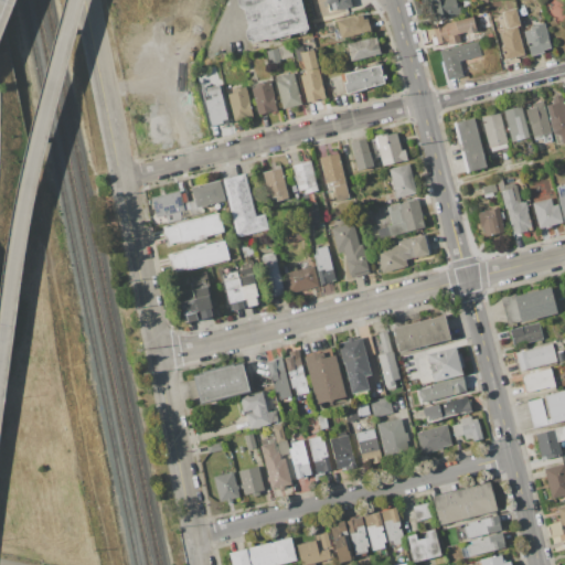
[(247,41),(245,30),(247,24),(244,9),(238,7),(236,0),(300,0),(308,30),(306,31),(307,33),(299,35),(298,33),(289,35),(290,38),(279,40),(279,38),(266,41),(266,40),(253,43),(247,41)]
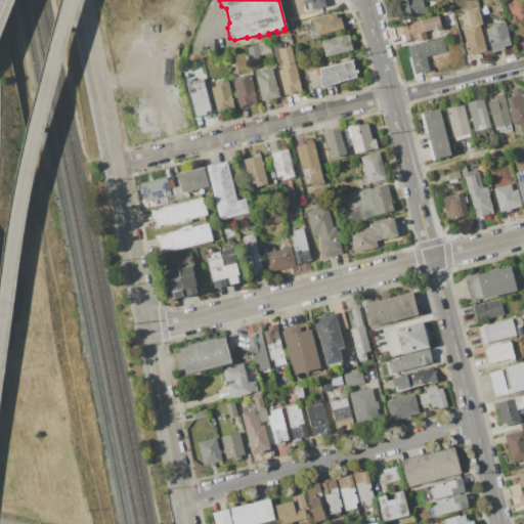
[(324,0),(326,6),(313,9),(314,13),(294,18),(289,0),(324,0)]
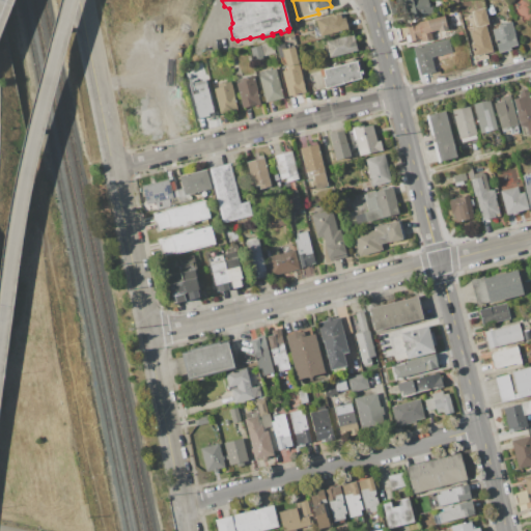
[(388,1),(392,0),(396,0),(399,14),(392,15),(388,1)]
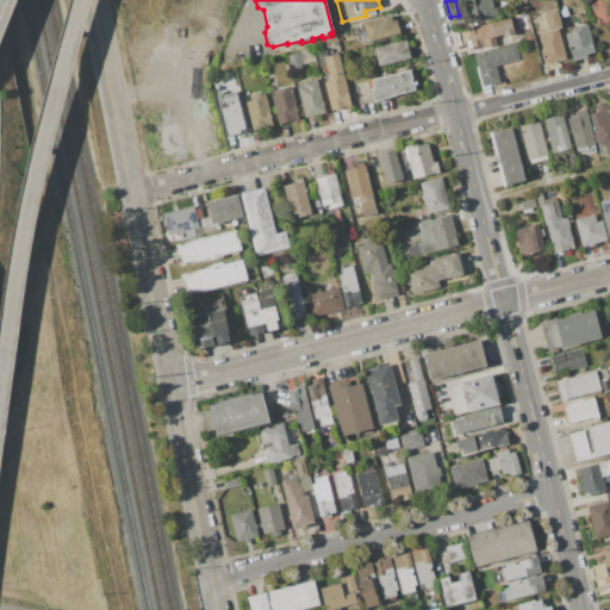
[(495,0),(499,14),(472,22),(470,8),(466,10),(464,0),(495,0)]
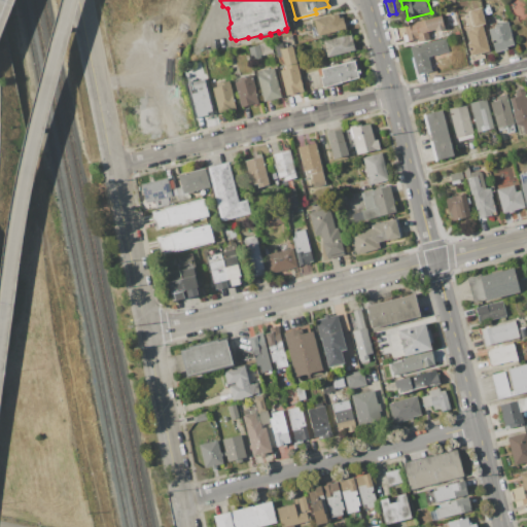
[(484,25),(490,50),(481,54),(481,56),(485,55),(485,58),(471,61),(467,43),(470,43),(466,28),(473,26),(469,10),(482,7),(486,25),(484,25)]
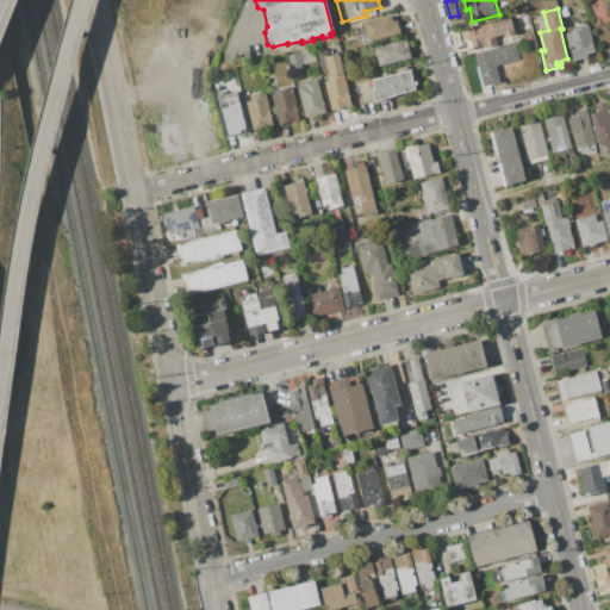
[(362,23),(392,16),(393,20),(397,19),(400,35),(368,42),(362,23)]
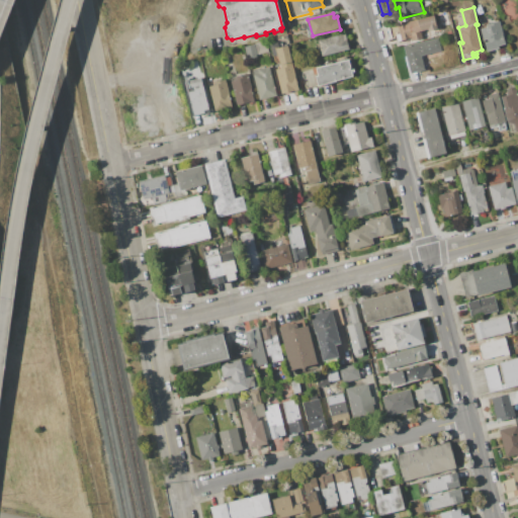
[(411,38),(398,41),(395,32),(399,31),(397,24),(435,15),(438,26),(437,27),(437,29),(428,31),(428,29),(421,30),(423,37),(411,40),(411,38)]
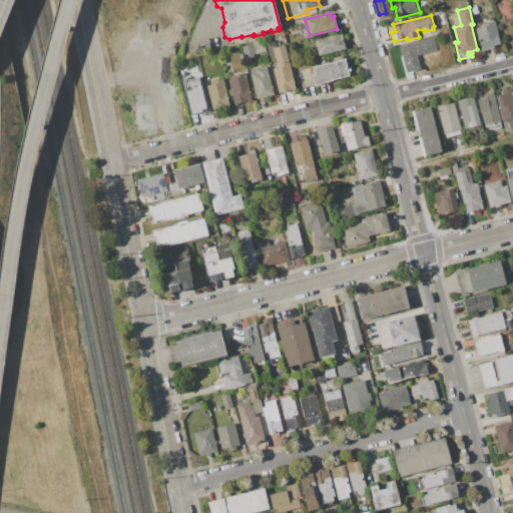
[(481,24),(495,20),(501,44),(494,46),(495,48),(481,51),(475,28),(482,27),(481,24)]
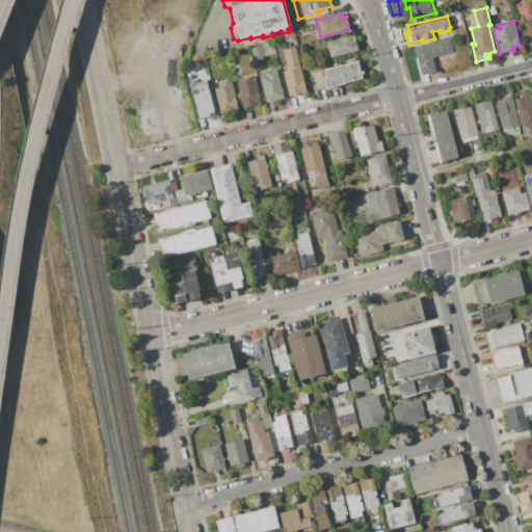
[(350,35),(354,34),(356,42),(357,42),(358,49),(357,49),(358,50),(354,51),(354,52),(330,58),(328,54),(327,54),(325,46),(326,45),(325,41),(350,35)]
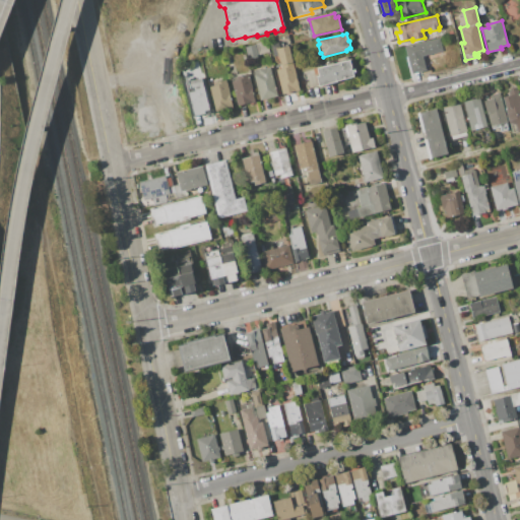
[(405,47),(440,38),(444,51),(423,56),(427,70),(411,74),(405,47)]
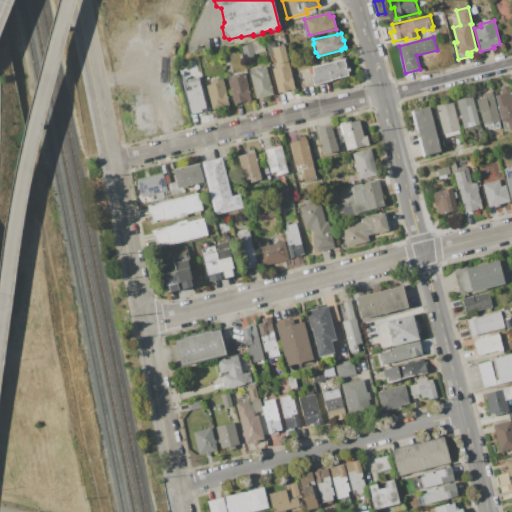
[(252,42),(262,39),(265,51),(255,54),(252,43),(252,42)]
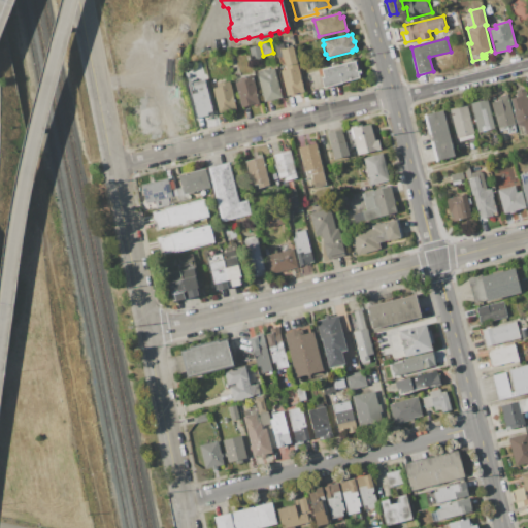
[(249,47),(260,44),(263,56),(252,59),(249,47)]
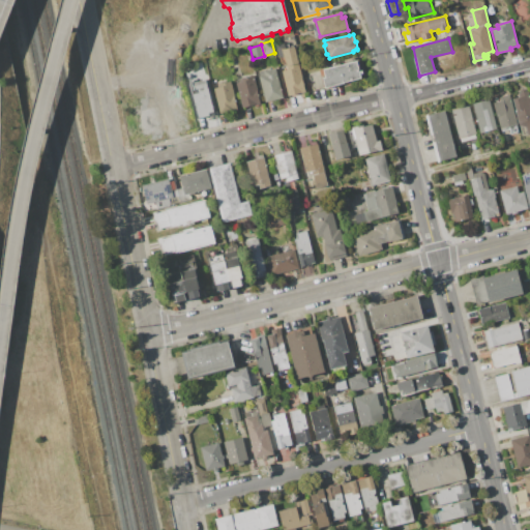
[(288,96),(281,71),(286,69),(282,50),(294,47),(305,92),(288,96)]
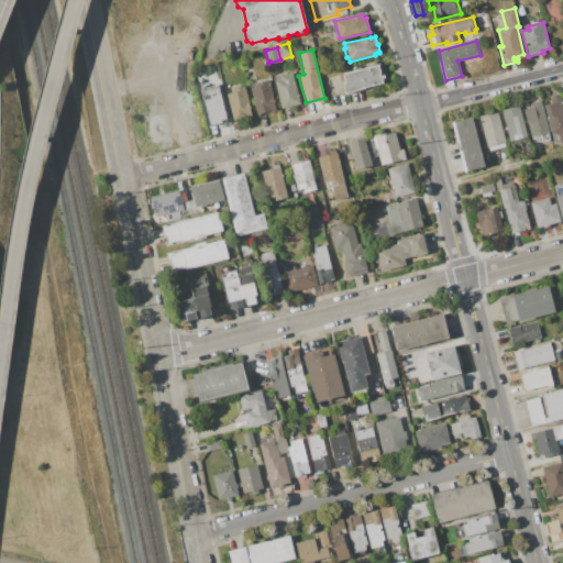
[(343,74),(378,65),(383,83),(344,92),(342,84),(345,83),(343,74)]
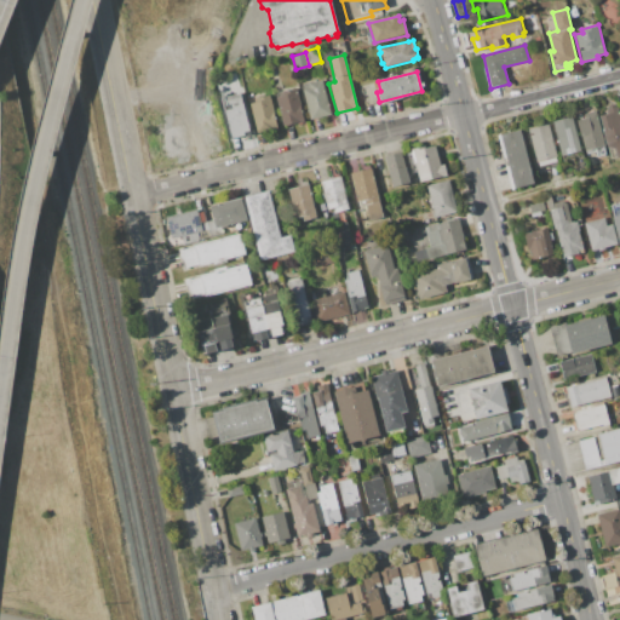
[(303,90),(309,87),(308,84),(322,79),(332,115),(316,119),(316,118),(310,120),(303,90)]
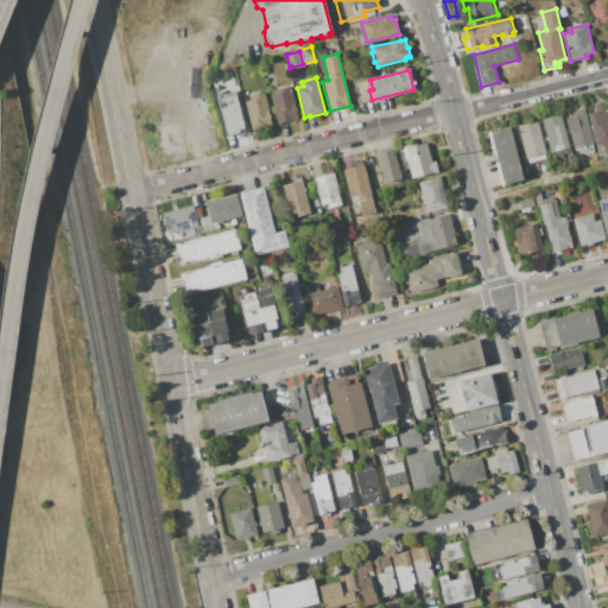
[(271,94),(277,93),(276,87),(292,83),(299,111),(297,111),(298,119),(278,124),(271,94)]
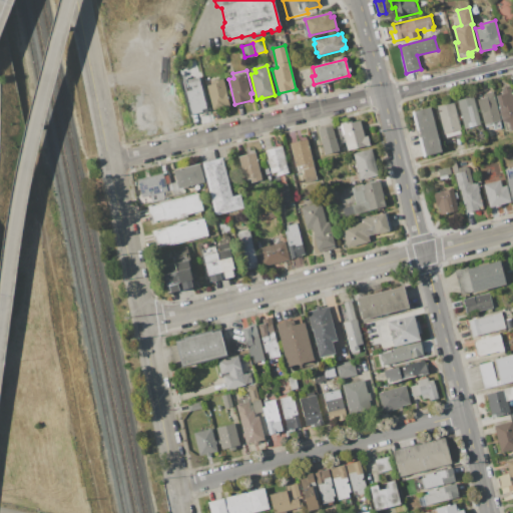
[(211,84),(210,80),(223,77),(230,106),(212,110),(206,85),(211,84)]
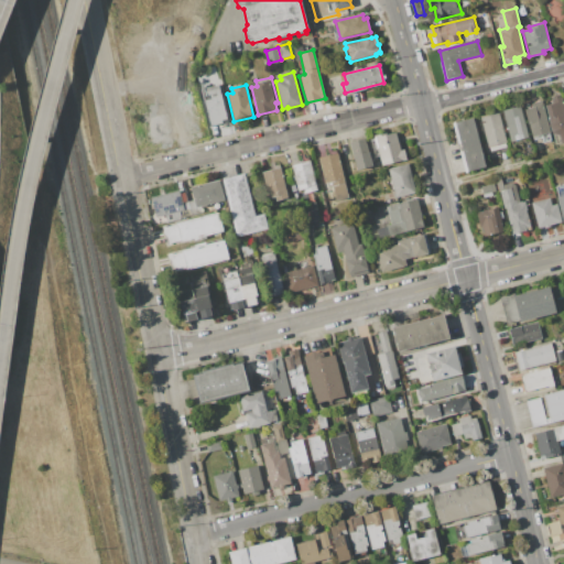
[(223,120),(223,123),(210,127),(204,100),(209,99),(208,95),(220,91),(227,119),(223,120)]
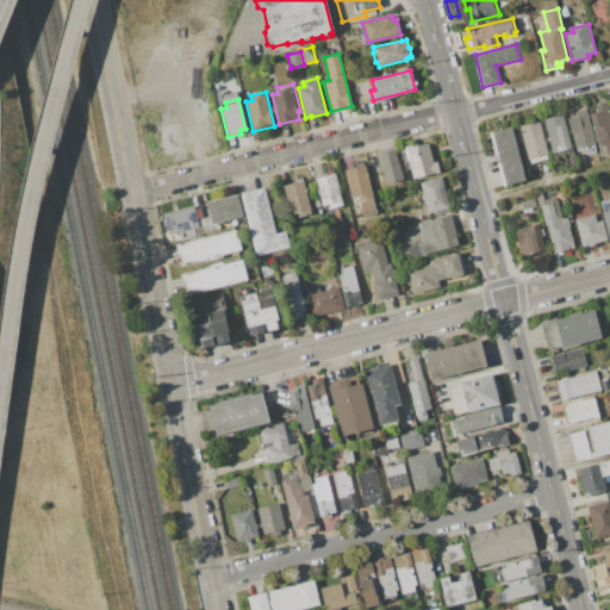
[(596,143),(589,114),(598,112),(597,109),(598,107),(597,105),(605,103),(605,106),(608,105),(609,113),(609,153),(609,154),(608,154),(601,155),(598,143),(596,143)]
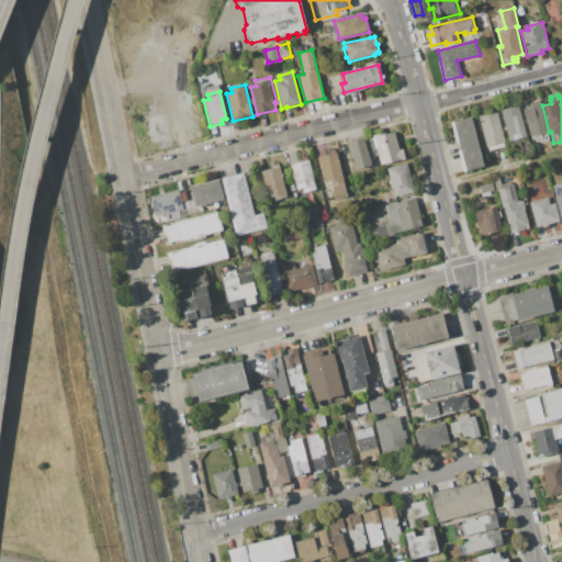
[(524,109),(530,108),(529,103),(540,100),(548,132),(547,133),(549,141),(541,142),(540,137),(531,139),(531,136),(530,136),(524,109)]
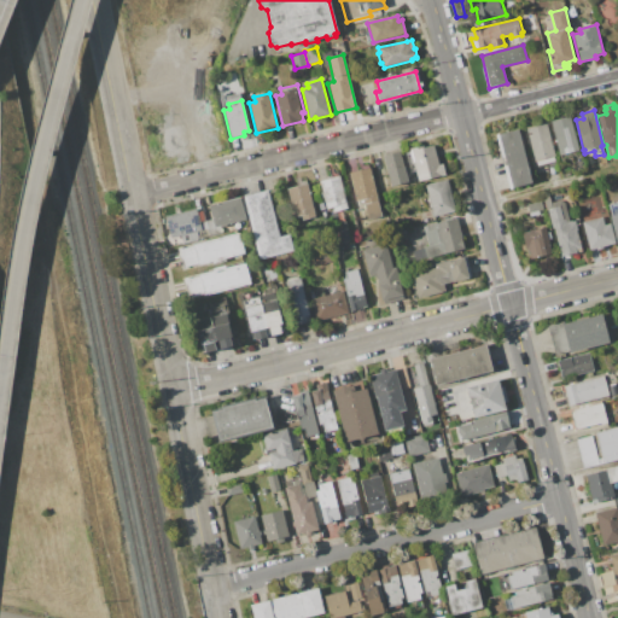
[(551,122),(571,117),(584,169),(575,172),(571,159),(563,162),(561,155),(559,156),(551,122)]
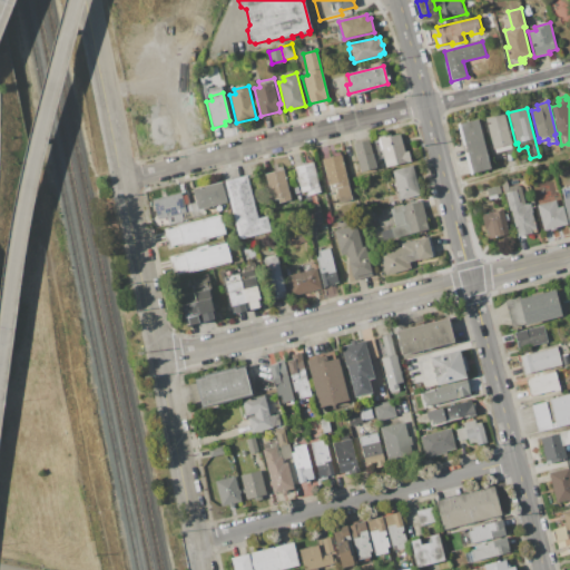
[(512,149),(495,153),(494,149),(493,149),(485,118),(504,114),(512,145),(511,145),(512,149)]
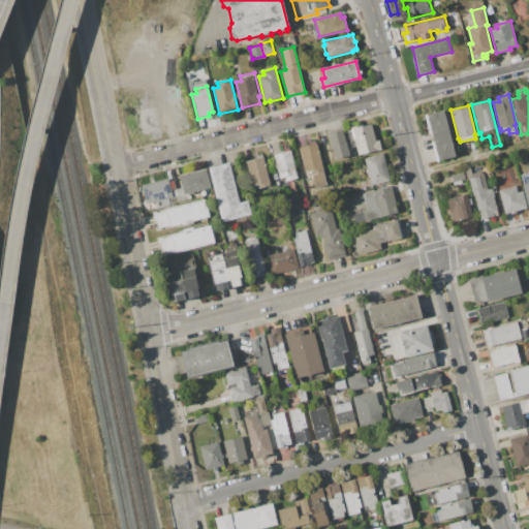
[(444,111),(456,158),(436,162),(425,115),(444,111)]
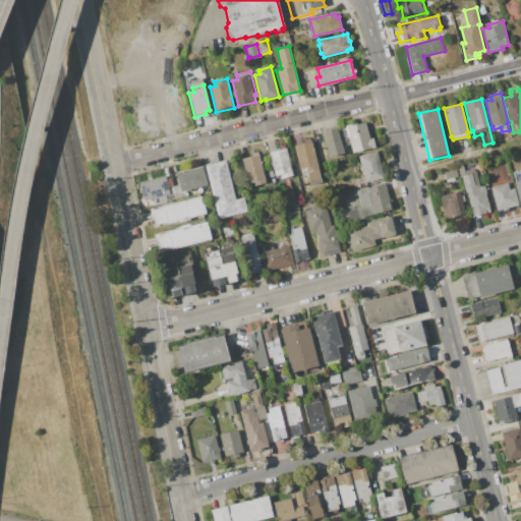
[(345,125),(357,122),(358,124),(366,122),(370,138),(373,137),(375,148),(352,154),(350,145),(346,146),(342,128),(346,127),(345,125)]
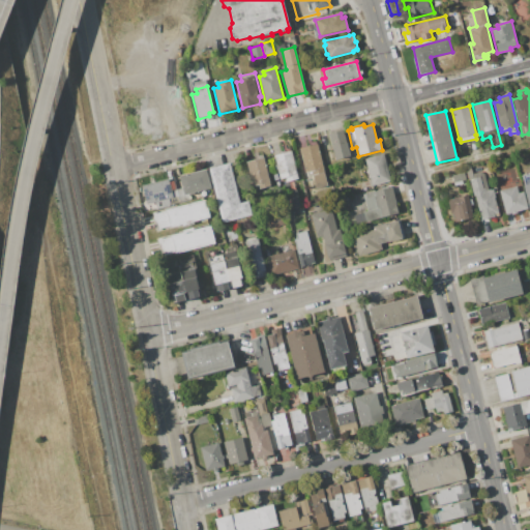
[(328,134),(344,129),(350,156),(335,160),(328,134)]
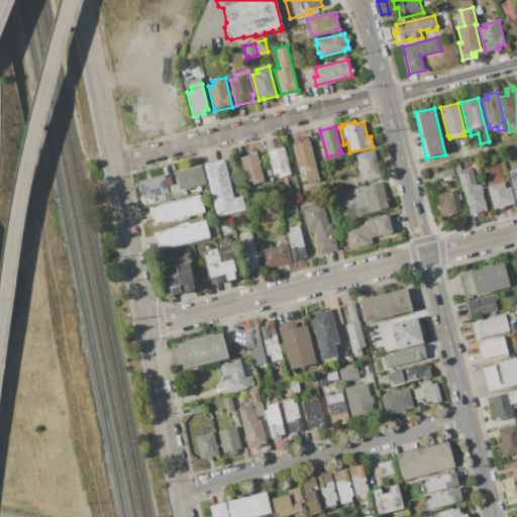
[(304,167),(298,169),(292,144),(310,140),(320,182),(308,185),(304,167)]
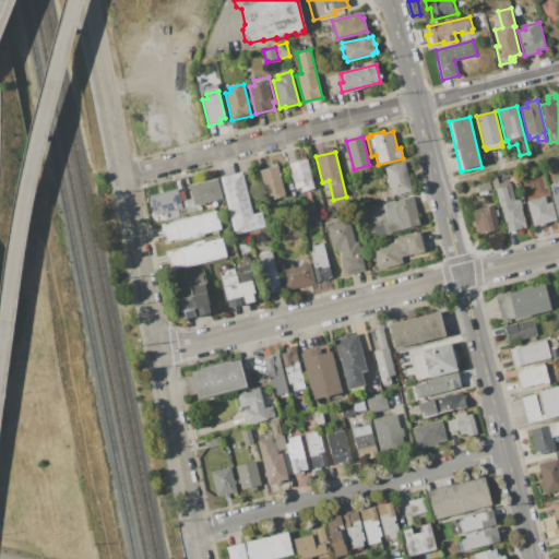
[(314,189),(302,192),(301,187),(295,189),(288,163),(307,158),(314,189)]
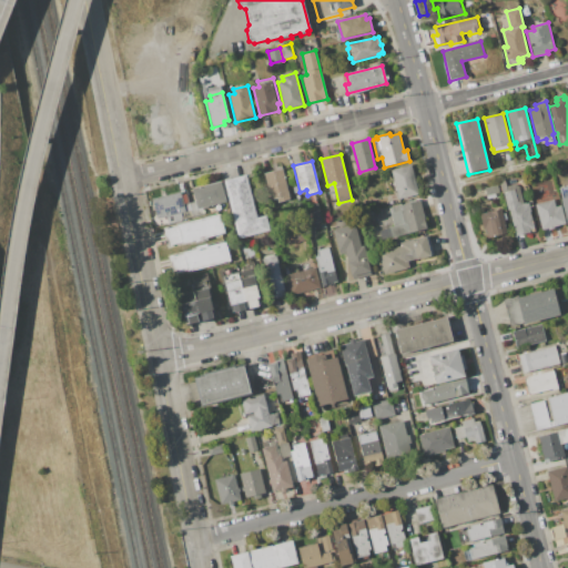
[(397,196),(396,198),(395,191),(396,191),(391,170),(412,164),(419,194),(398,200),(397,196)]
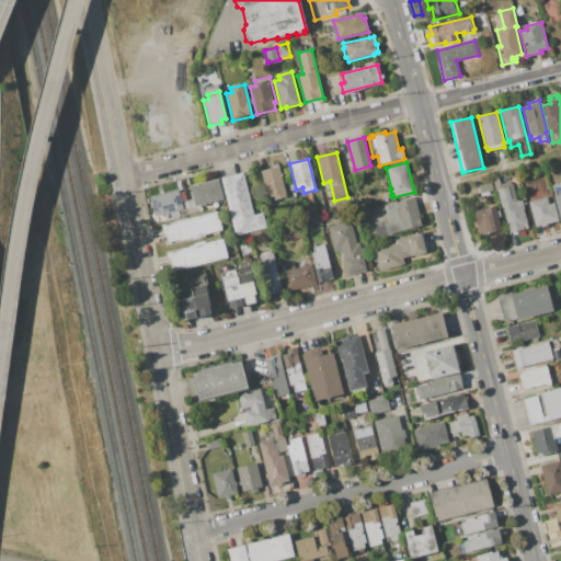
[(273,196),(267,197),(261,171),(279,167),(286,193),(281,194),(282,198),(274,199),(273,196)]
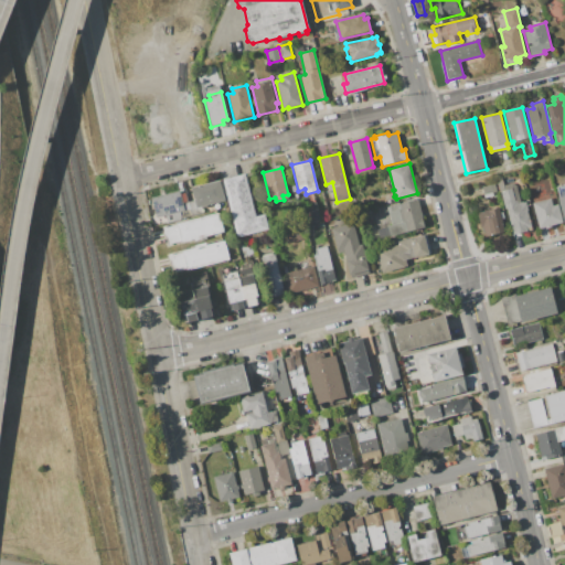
[(221,179),(244,173),(248,194),(226,200),(221,179)]
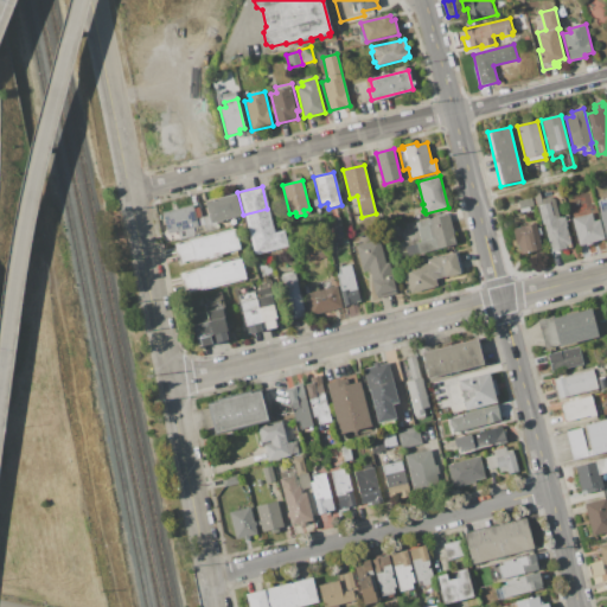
[(560,217),(566,216),(568,227),(567,227),(572,247),(551,251),(544,224),(543,225),(540,206),(536,208),(532,191),(540,190),(542,198),(551,197),(555,199),(560,217)]
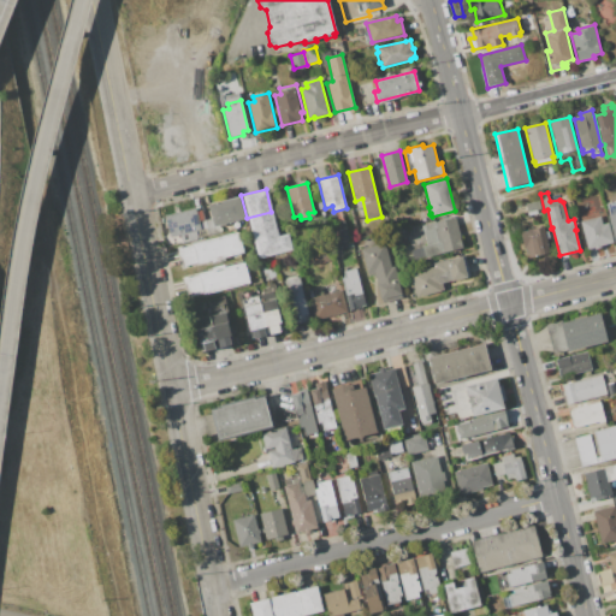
[(208,205),(241,197),(246,219),(220,225),(214,226),(212,219),(208,205)]
